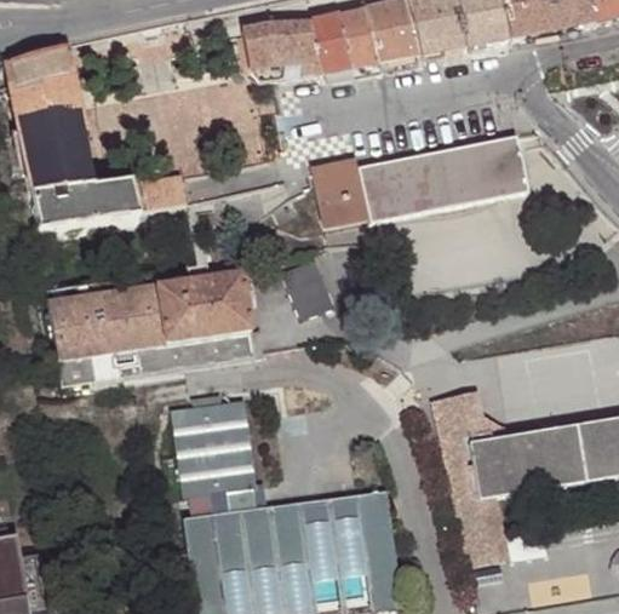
[(367,5),(379,62),(422,55),(408,0),(390,0),(367,5)]
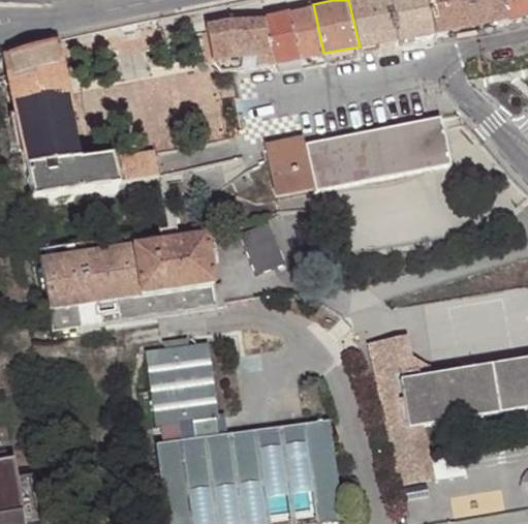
[(348,0),(360,47),(397,39),(389,0),(348,0)]
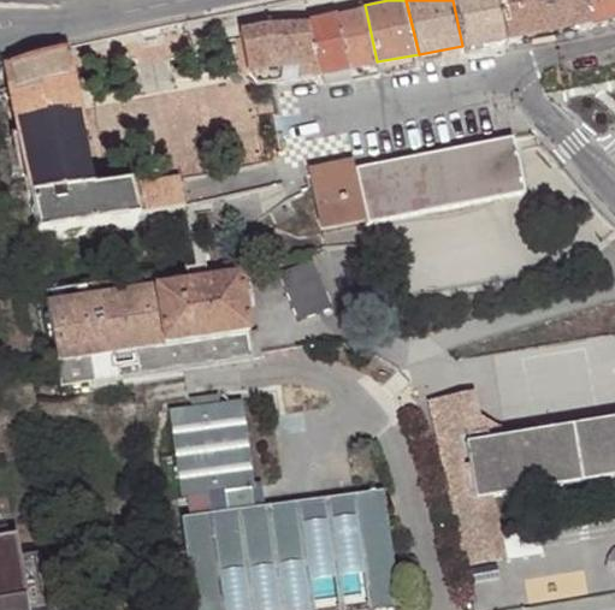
[(453,0),(462,46),(507,37),(498,0),(453,0)]
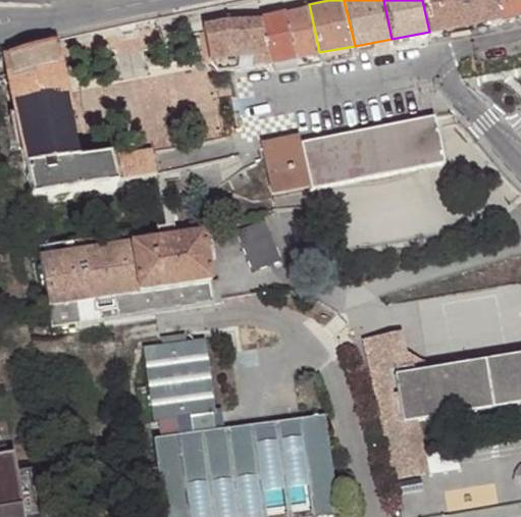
[(422,0),(429,32),(500,18),(496,0),(422,0)]
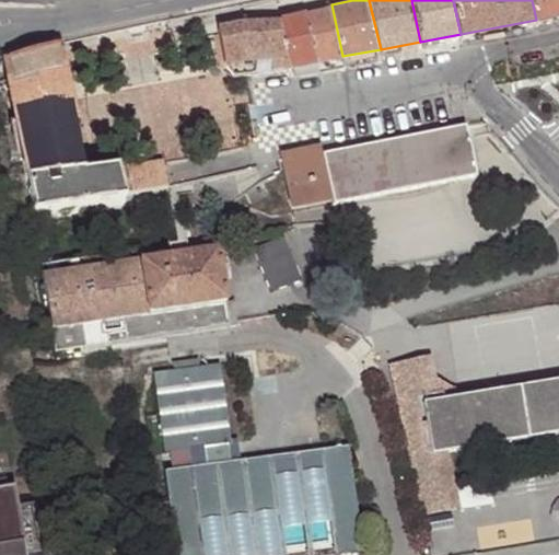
[(532,0),(536,20),(558,13),(558,0),(532,0)]
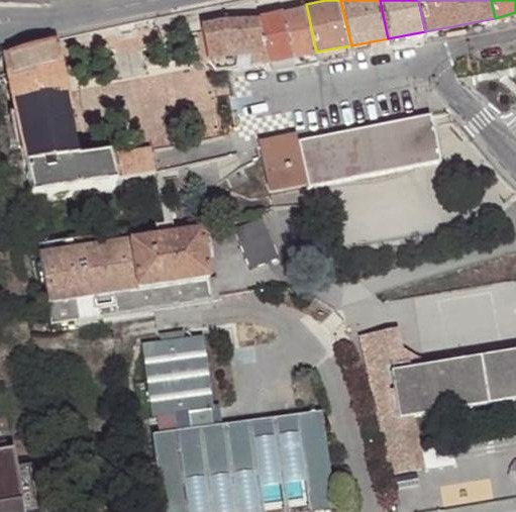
[(306,4),(281,10),(294,56),(316,52),(306,4)]
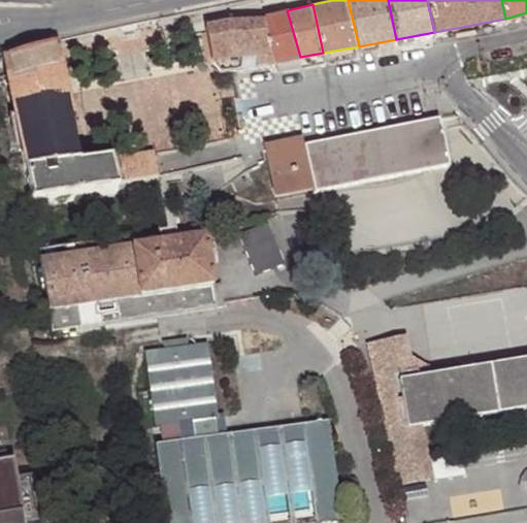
[(267,13),(273,47),(275,61),(300,57),(287,10),(267,13)]
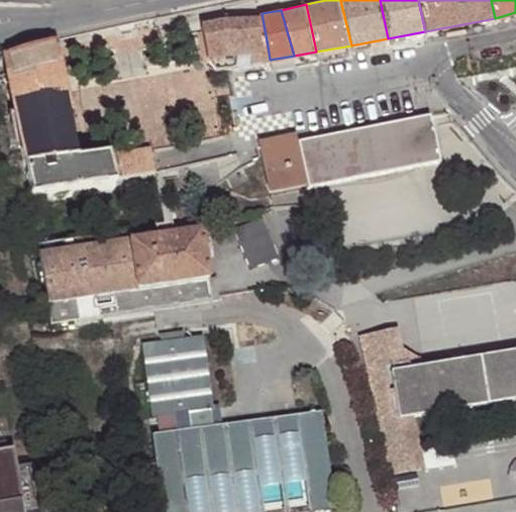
[(220,17),(202,22),(202,25),(208,55),(268,46),(262,13),(220,17)]
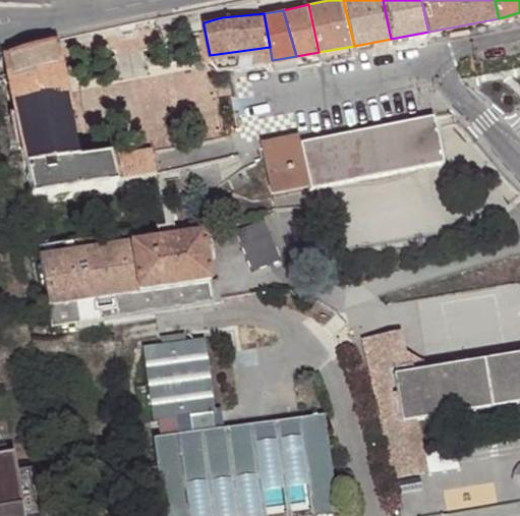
[(5,51),(8,67),(61,54),(57,37),(5,51)]
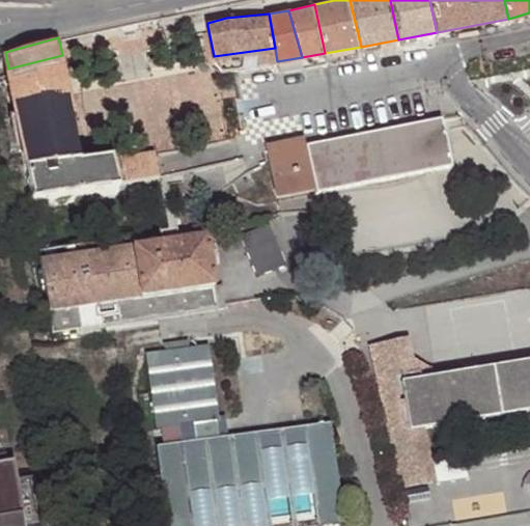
[(275,48),(214,56),(221,68),(277,61),(275,48)]
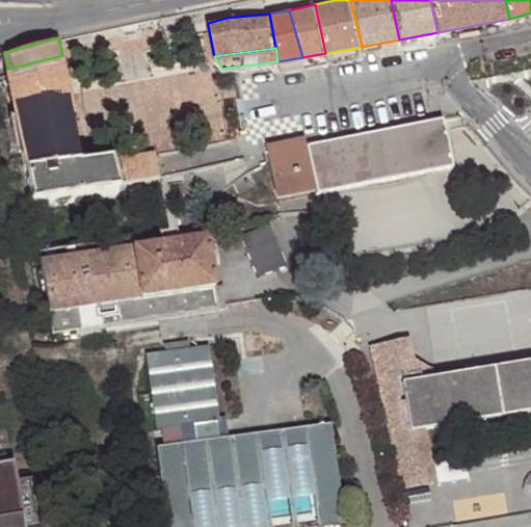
[(62,55),(8,69),(9,71),(33,196),(35,196),(118,185),(113,158),(112,154),(81,158),(62,56),(62,55)]
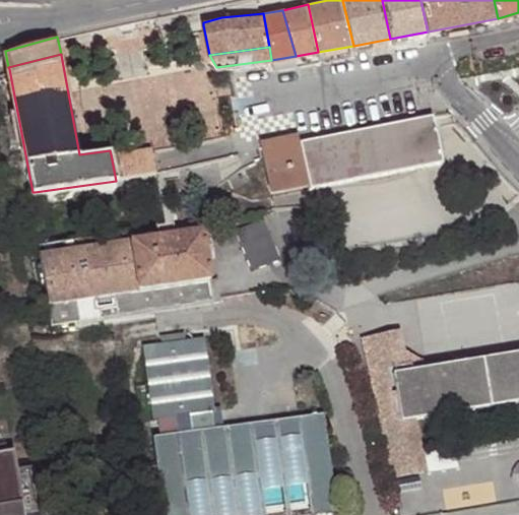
[(434,108),(262,142),(270,188),(310,180),(311,186),(443,158),(434,108)]
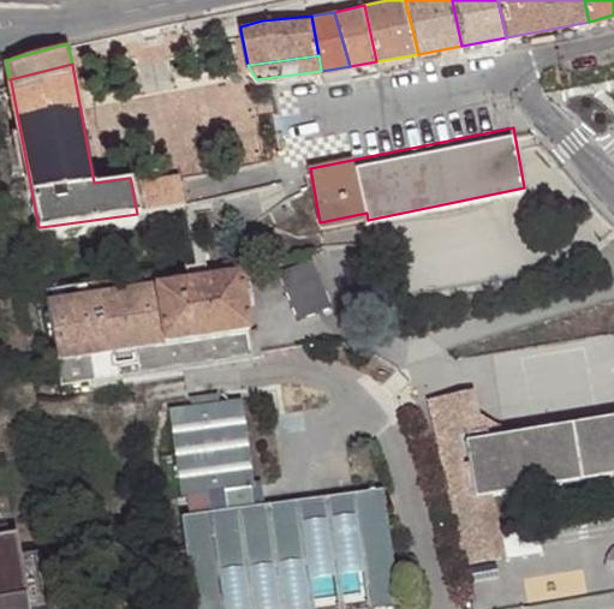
[(185,207),(185,204),(180,175),(131,183),(137,214),(185,207)]
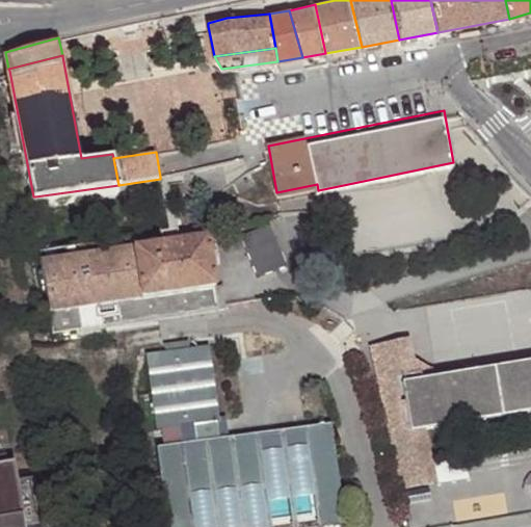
[(0,181),(1,183),(10,182),(8,164),(5,160),(0,161),(0,181)]
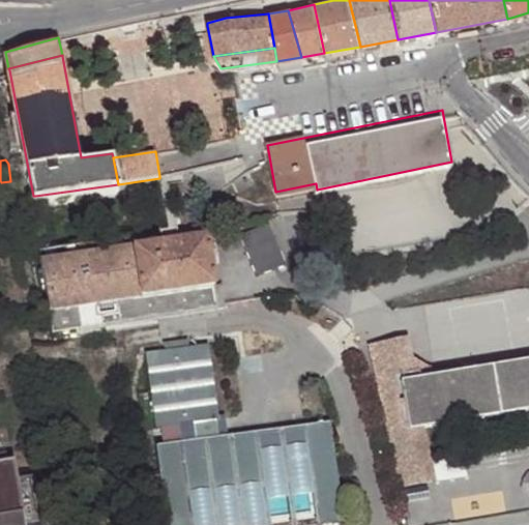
[(159,176),(159,178),(168,225),(159,226),(160,237),(42,256),(50,305),(216,280),(208,231),(178,235),(173,196),(192,192),(186,169),(159,176)]
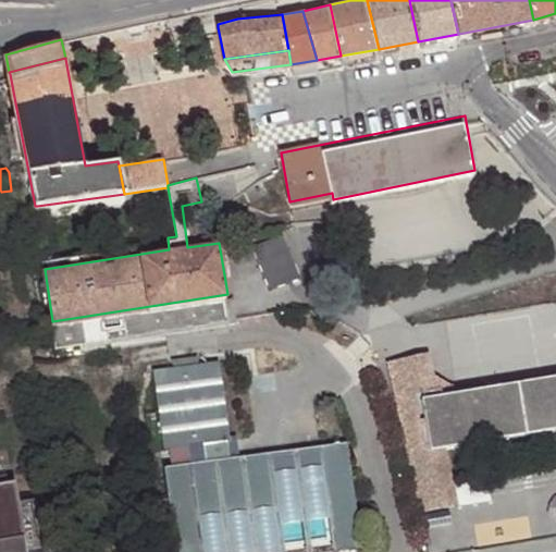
[(289,223),(237,243),(251,278),(303,258),(289,223)]
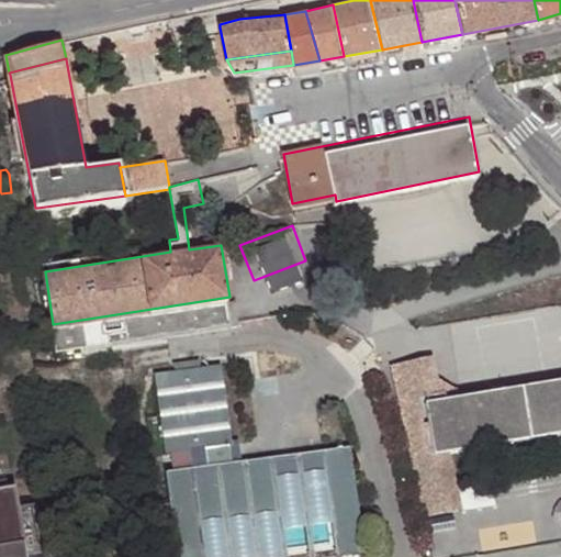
[(425,399),(456,394),(453,382),(439,375),(434,351),(389,361),(426,513),(437,510),(463,504),(458,477),(451,453),(434,456),(425,399)]
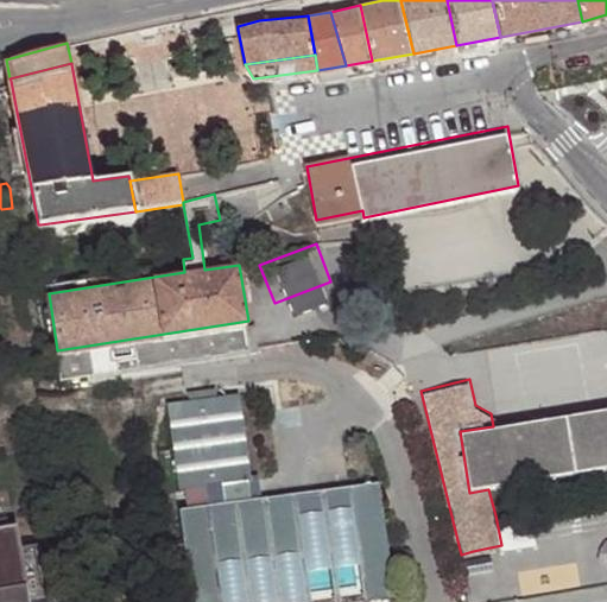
[(195,388),(196,397),(223,392),(222,384),(195,388)]
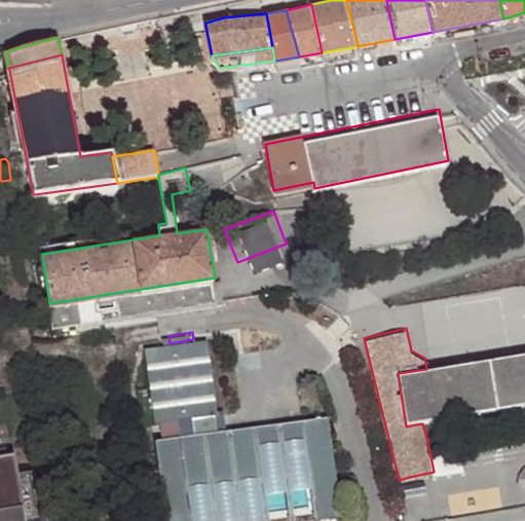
[(170,343),(148,347),(158,422),(164,421),(185,417),(188,437),(167,441),(159,442),(171,520),(321,520),(341,518),(324,413),(231,430),(226,431),(202,435),(199,415),(223,411),(212,336),(193,339),(170,343)]
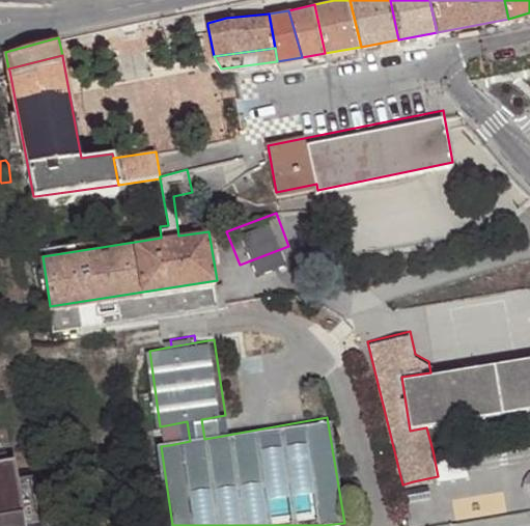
[(529,356),(430,372),(401,377),(410,431),(426,427),(529,410),(529,356)]
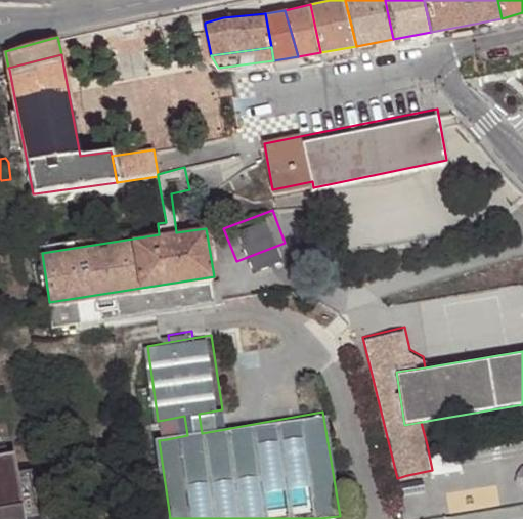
[(230,428),(227,408),(222,409),(225,429),(230,428)]
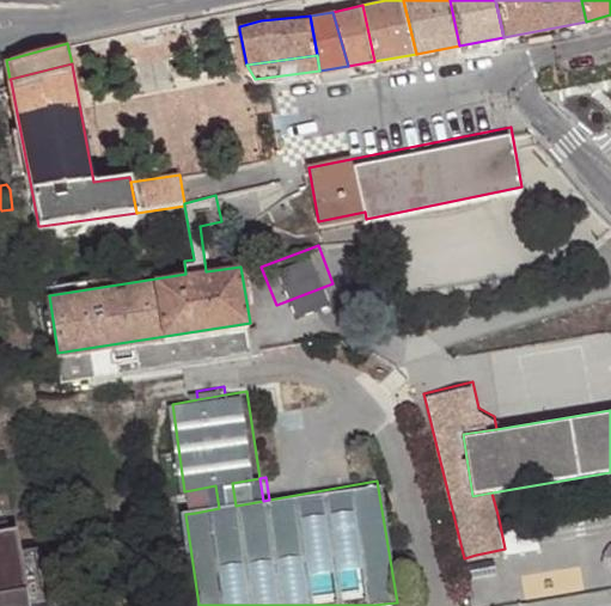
[(260,478),(232,483),(236,506),(263,501),(260,478)]
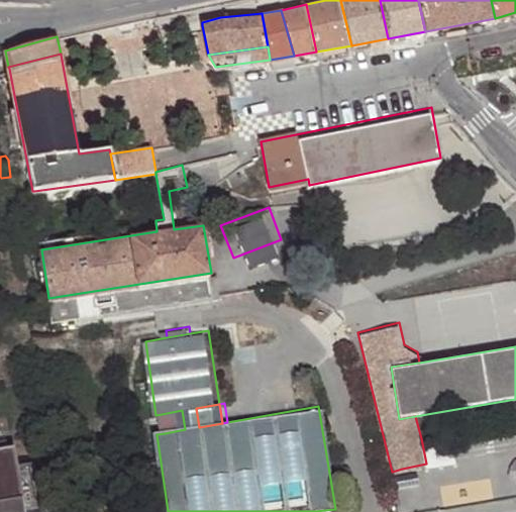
[(182,410),(162,414),(165,433),(185,429),(182,410)]
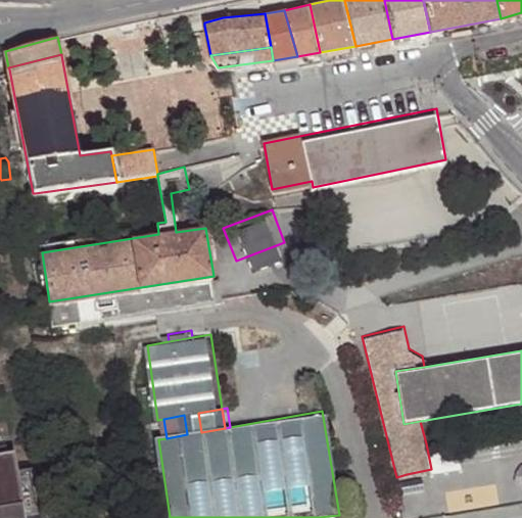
[(19,452),(0,455),(0,509),(27,505),(19,452)]
